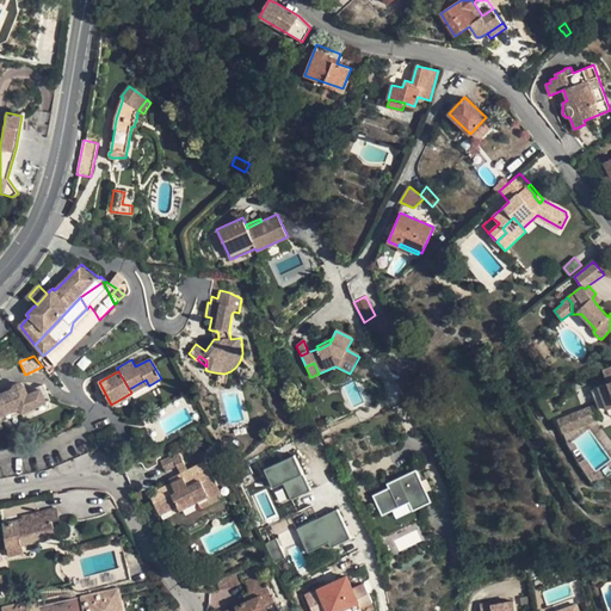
[(146,380),(129,389),(131,393),(148,384),(146,380)]
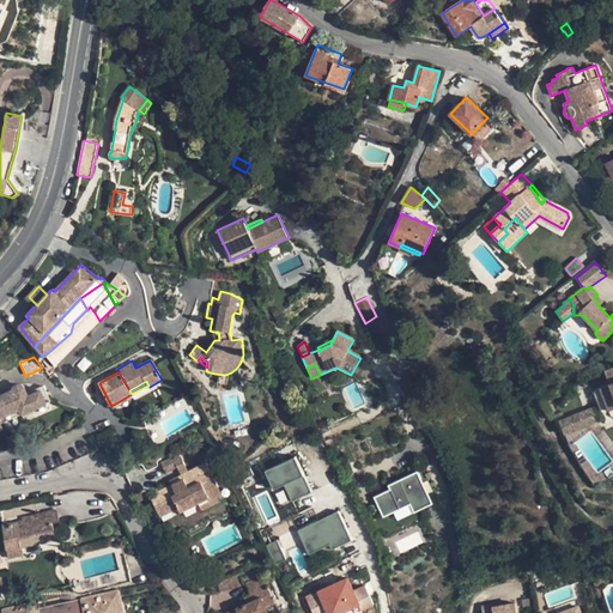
[(612,383),(593,392),(602,414),(610,412),(611,416),(612,416),(612,383)]
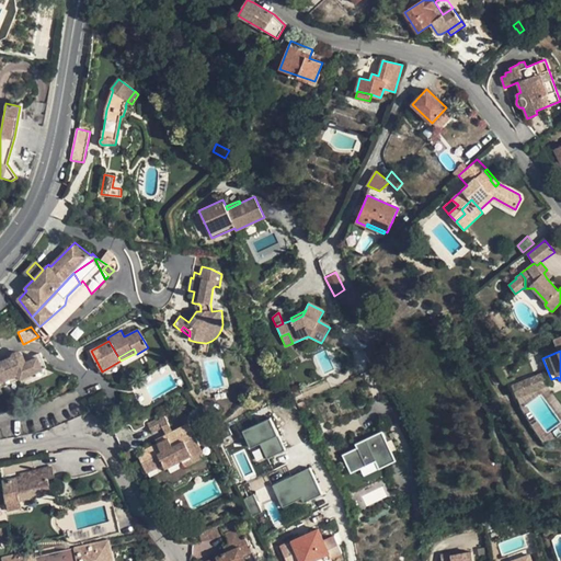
[(43,369),(37,357),(25,363),(22,355),(21,353),(18,352),(15,353),(13,354),(12,355),(11,357),(10,358),(19,379),(43,369)]
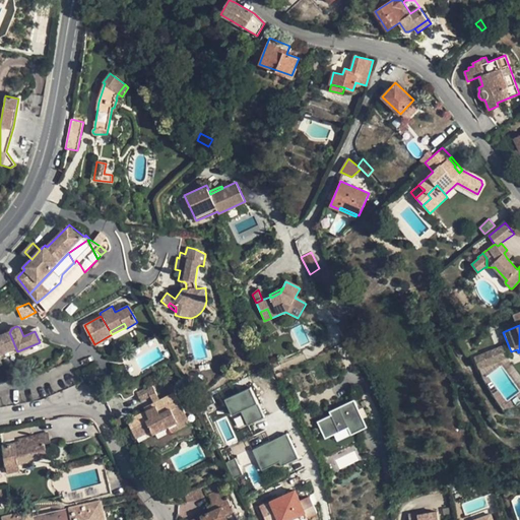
[(9,332),(0,335),(0,358),(1,360),(17,351),(9,332)]
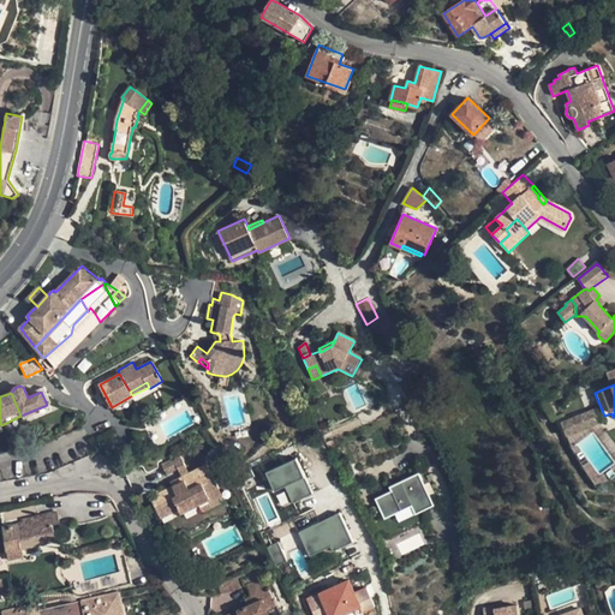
[(601,423),(595,408),(590,411),(596,424),(601,423)]
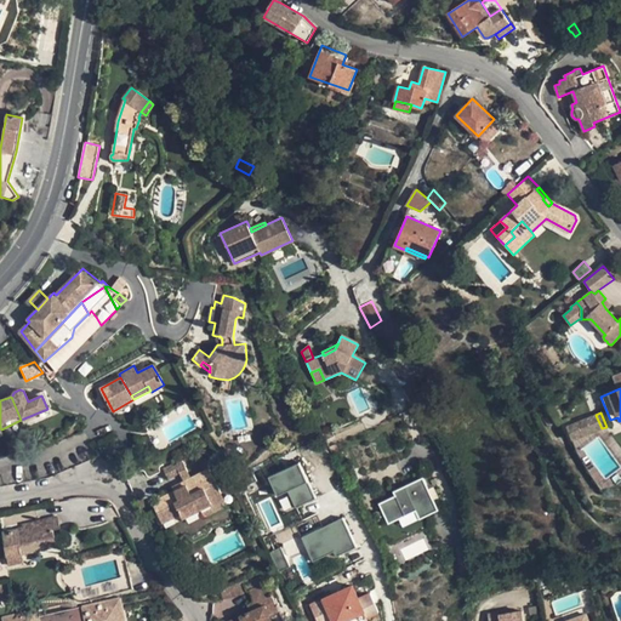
[(602,428),(596,415),(567,426),(571,439),(592,432),(602,428)]
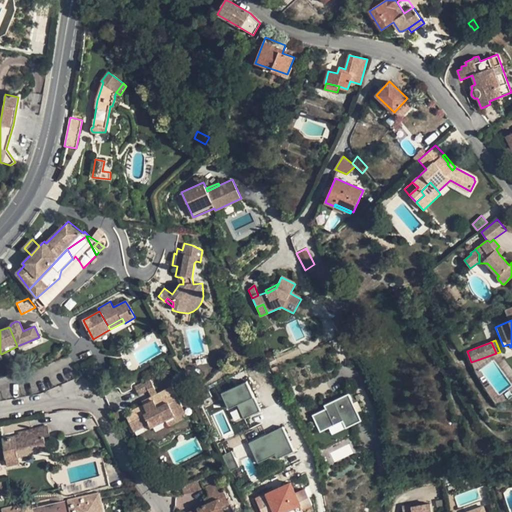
[(488,356),(471,362),(475,372),(490,362),(488,356)]
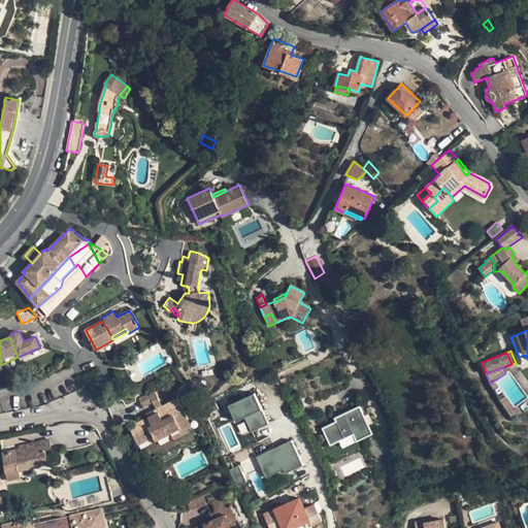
[(155,391),(138,399),(143,407),(153,402),(159,399),(155,391)]
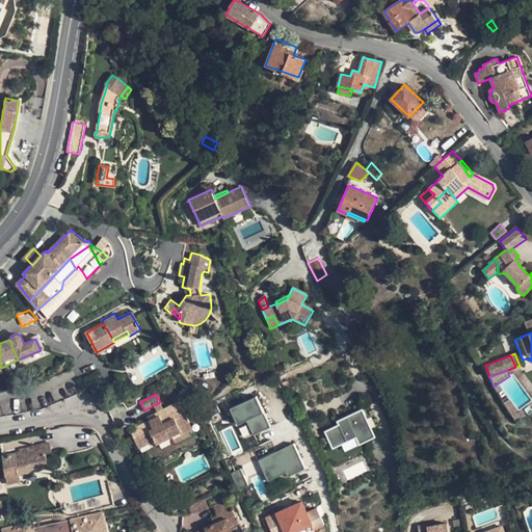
[(270,426),(257,397),(231,409),(237,425),(246,420),(254,434),(270,426)]
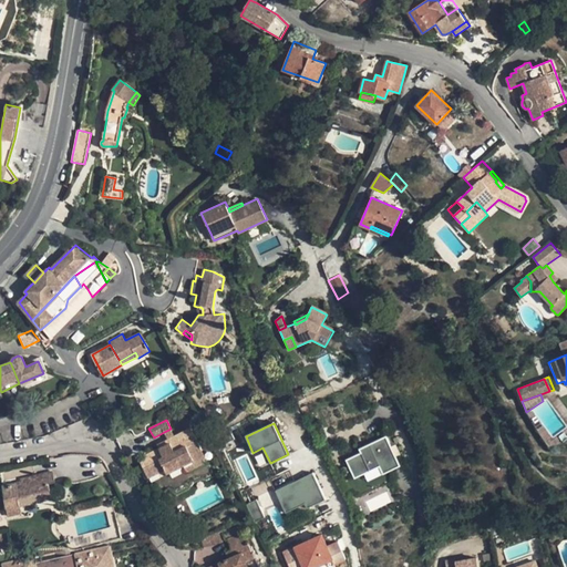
[(138,459),(148,477),(165,468),(166,473),(183,464),(194,460),(191,453),(202,449),(192,428),(174,436),(167,440),(157,445),(160,449),(138,459)]
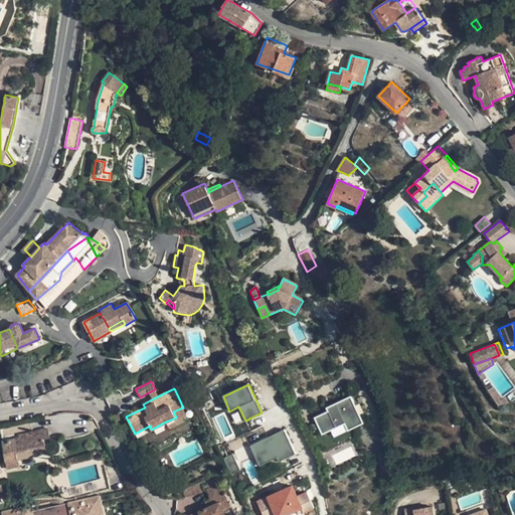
[(158,396),(155,389),(149,392),(152,399),(158,396)]
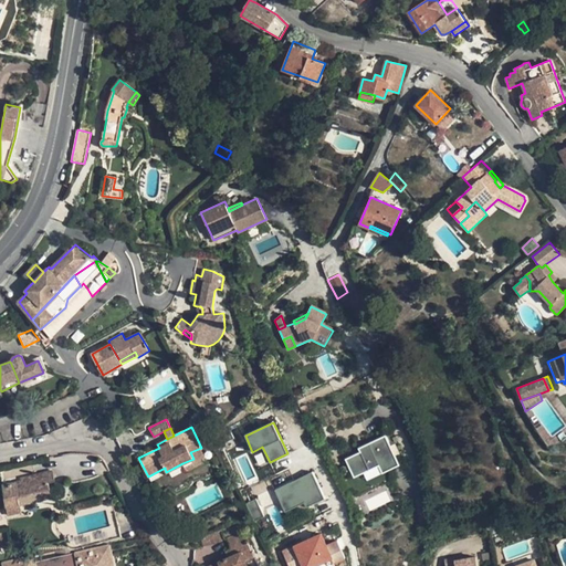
[(229,428),(211,437),(216,447),(233,439),(229,428)]
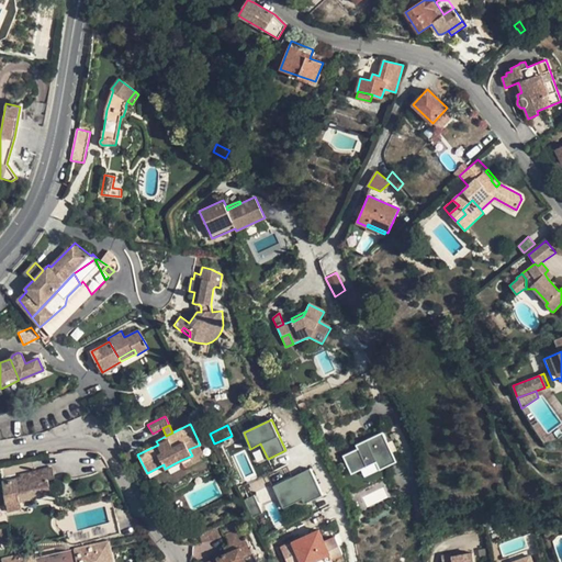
[(396,461),(382,434),(356,446),(358,449),(344,456),(351,473),(377,462),(380,469),(396,461)]
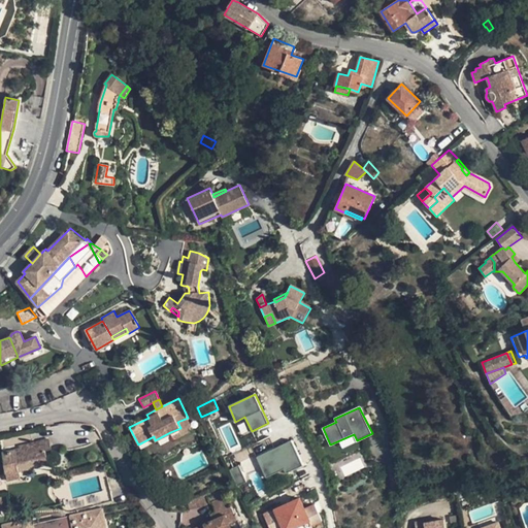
[(188,418),(177,422),(180,428),(170,432),(174,439),(194,429),(188,418)]
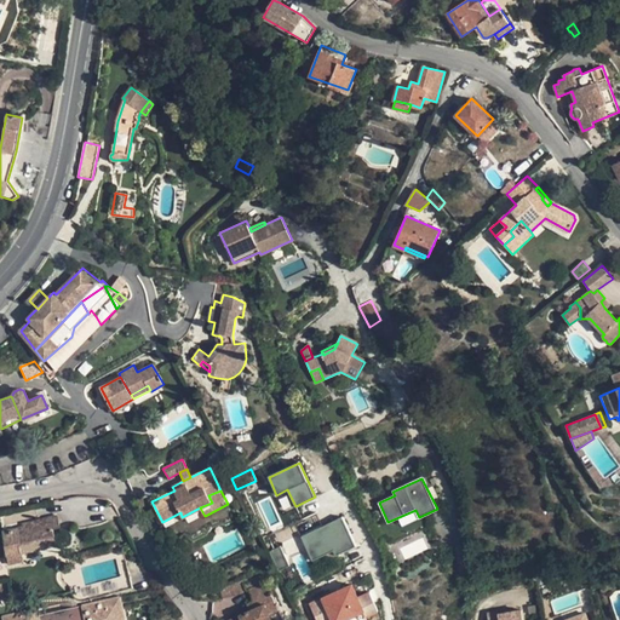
[(59,527),(57,516),(40,520),(42,530),(52,528),(59,527)]
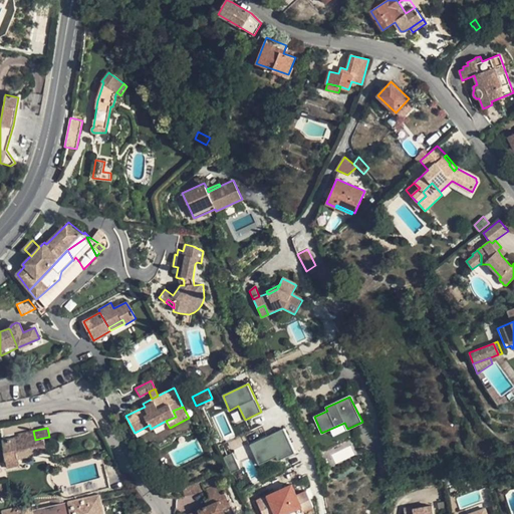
[(294,453),(283,430),(250,445),(259,464),(277,456),(279,460),(294,453)]
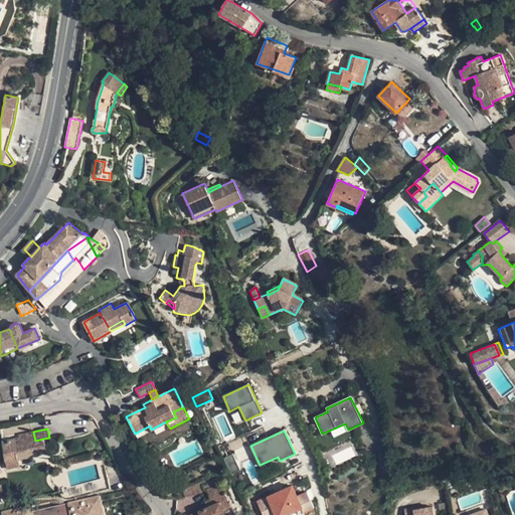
[(18,436),(19,439),(3,442),(6,462),(18,459),(40,454),(39,450),(46,448),(43,439),(35,441),(33,432),(18,436)]
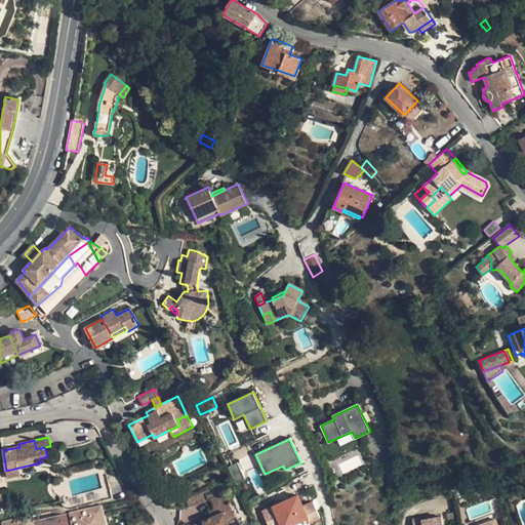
[(228,466),(236,482),(245,478),(237,461),(228,466)]
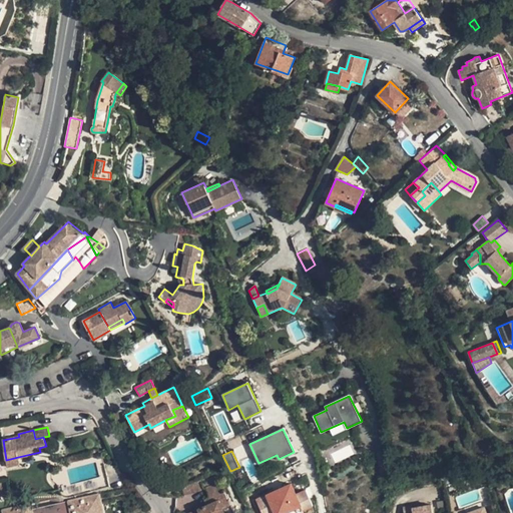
[(18,457),(6,460),(7,466),(19,464),(18,457)]
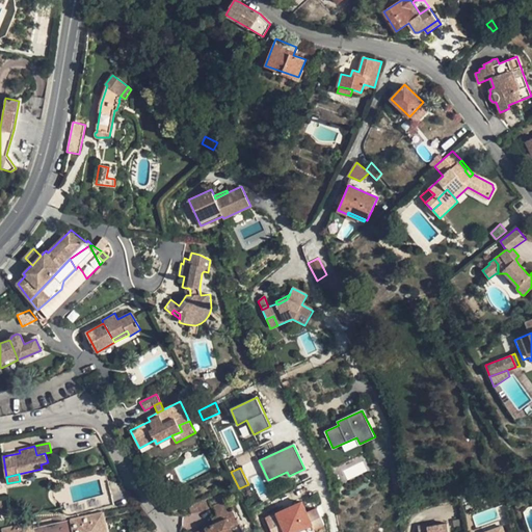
[(0,514),(8,513),(6,499),(0,500),(0,514)]
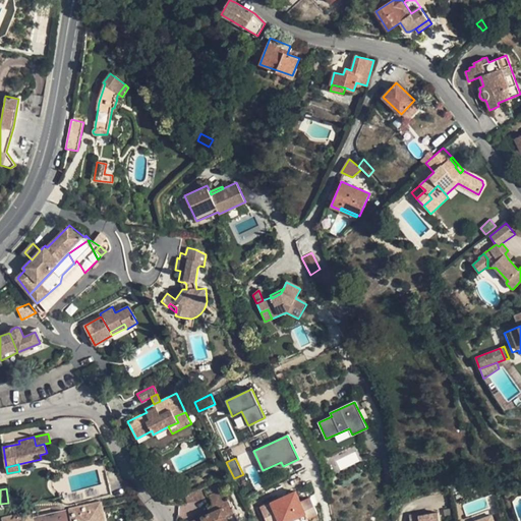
[(206,515),(192,520),(227,520),(226,517),(234,513),(228,499),(223,501),(219,491),(210,496),(214,505),(208,508),(210,513),(206,515)]
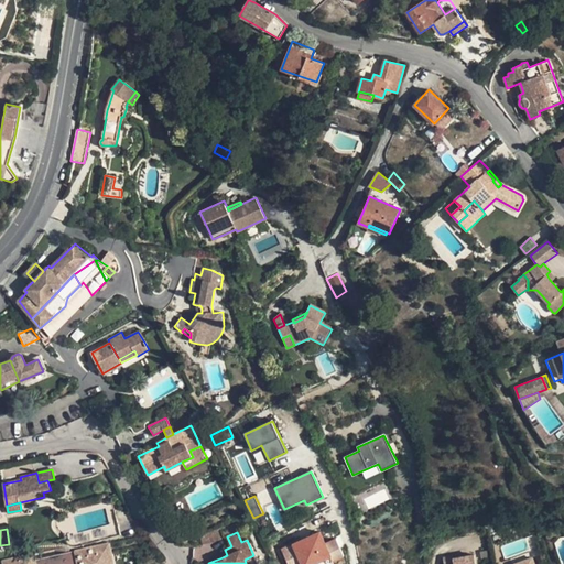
[(318,532),(281,550),(288,563),(314,563),(331,556),(334,563),(345,557),(336,539),(324,544),(318,532)]
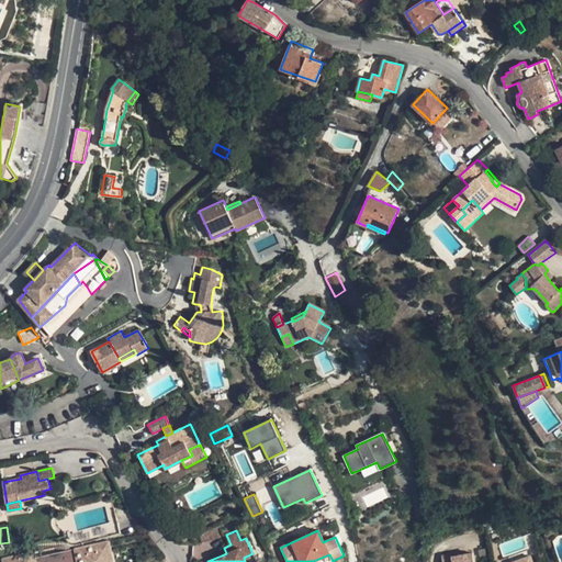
[(110,561),(105,541),(34,558),(33,553),(2,560),(2,561),(110,561)]
